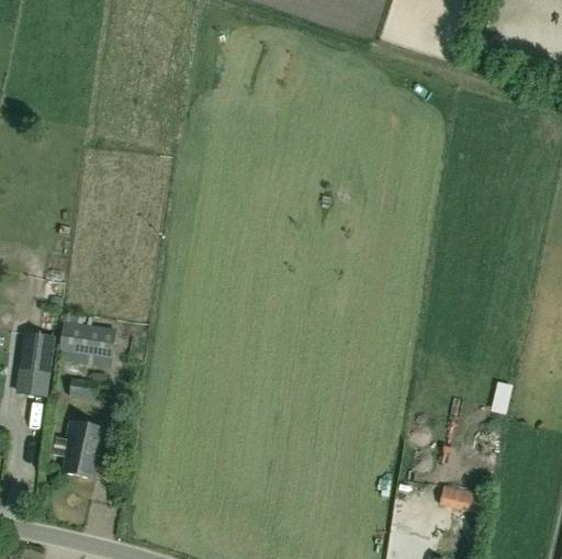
[(115,328),(63,321),(57,362),(109,369),(115,328)]
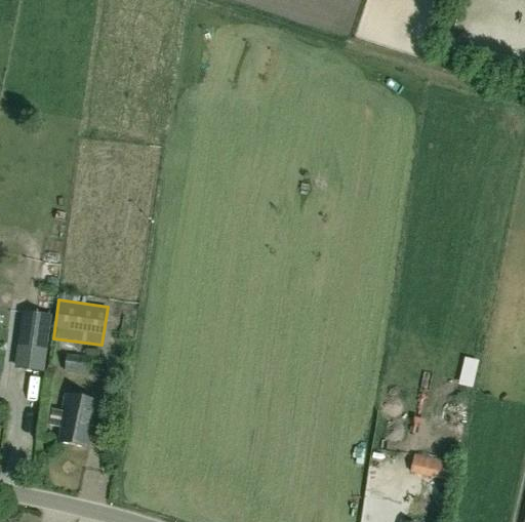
[(22,310),(14,370),(29,375),(44,374),(51,314),(22,310)]
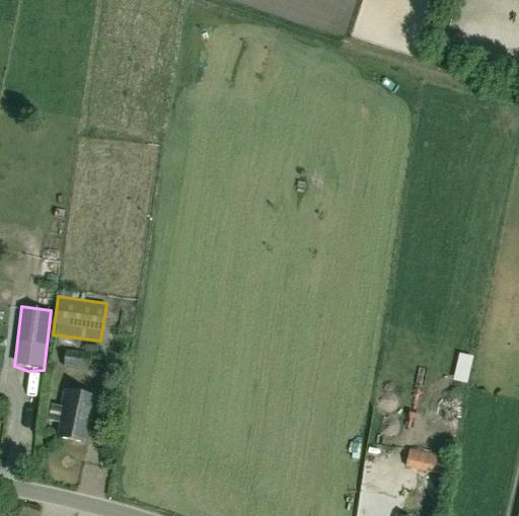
[(99,353),(65,348),(63,365),(88,369),(89,360),(97,361),(99,353)]
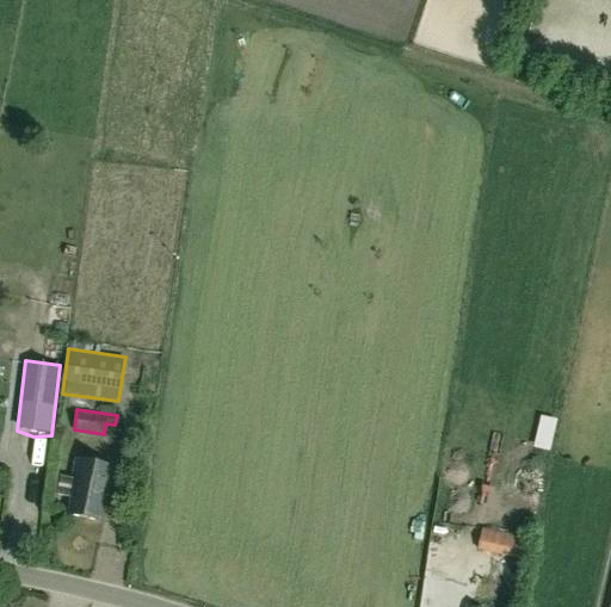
[(100,518),(112,465),(75,457),(71,476),(75,477),(67,511),(100,518)]
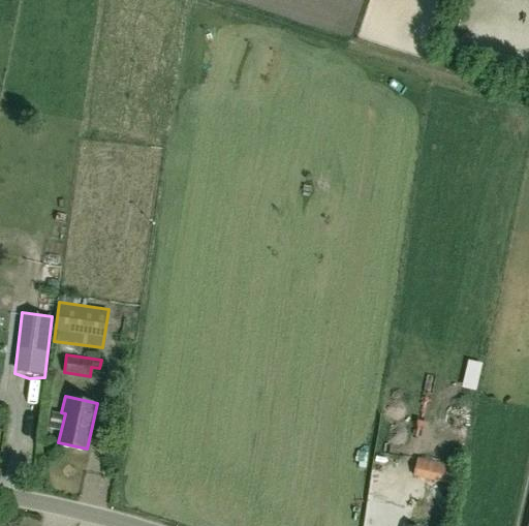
[(458,464),(416,456),(412,474),(435,478),(435,476),(455,481),(458,464)]
